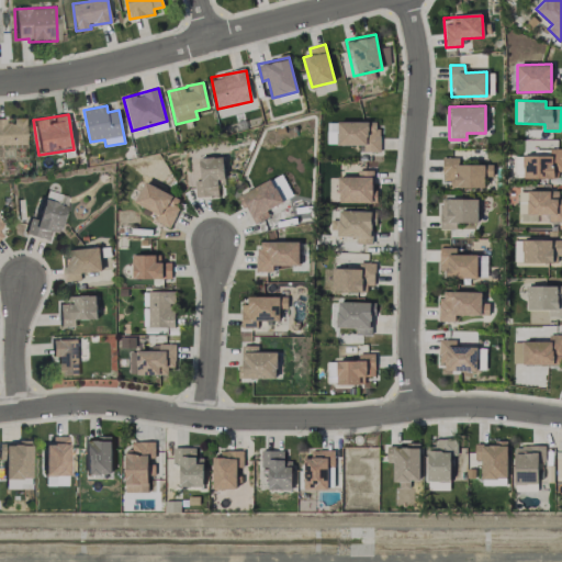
[(0,145),(24,145),(23,119),(11,119),(11,120),(0,120),(0,145)]
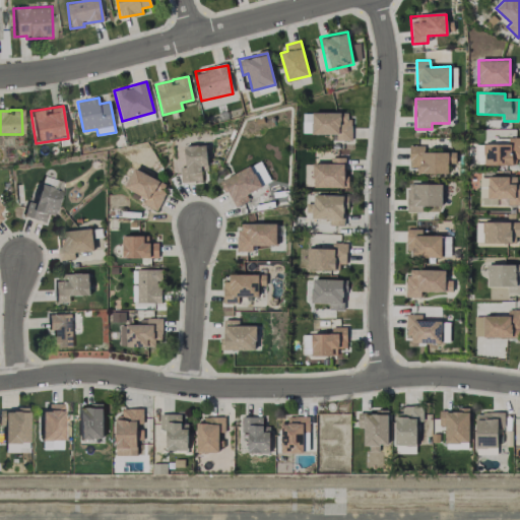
[(331,140),(350,141),(350,113),(313,112),(312,134),(332,134),(331,140)]
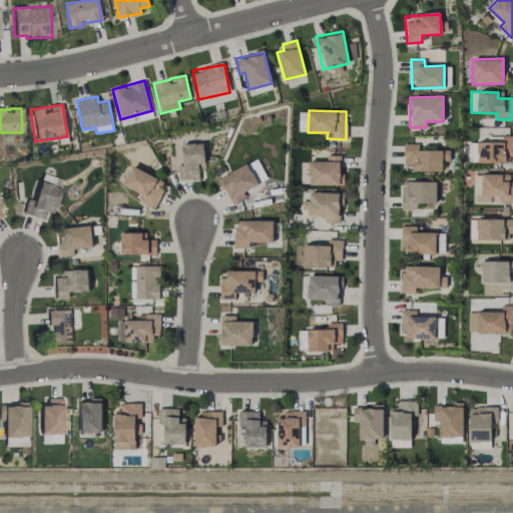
[(308,131),(308,112),(299,112),(299,131),(308,131)]
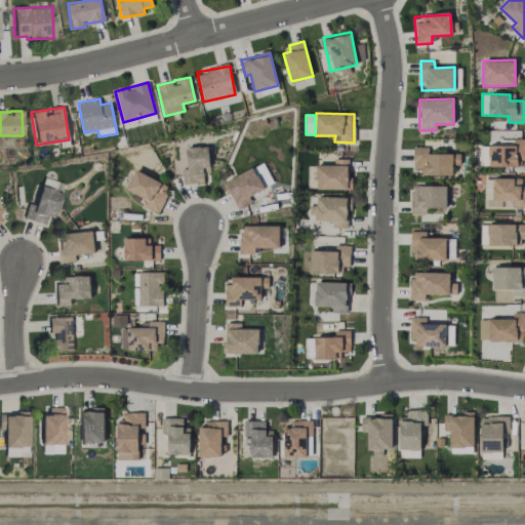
[(524,138),(513,139),(513,145),(488,145),(488,167),(518,167),(518,161),(524,160),(524,138)]
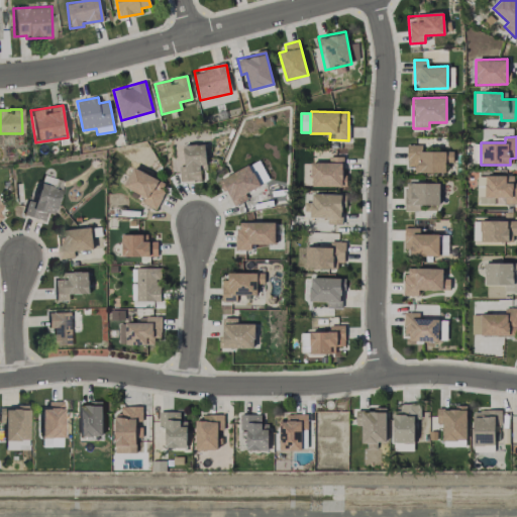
[(182,145),(183,160),(178,160),(180,182),(201,180),(200,166),(206,165),(205,143),(182,145)]
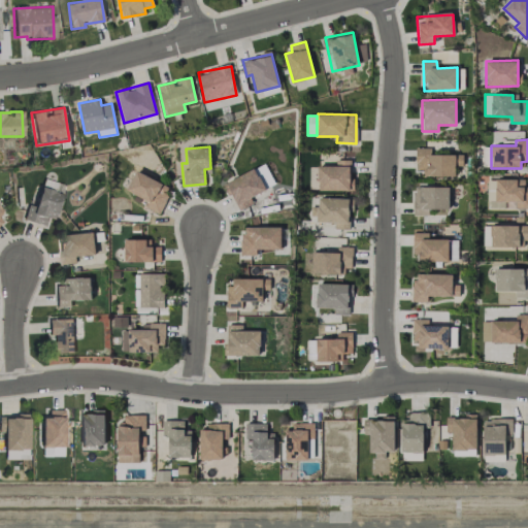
[(463,155),(431,155),(431,147),(416,147),(416,169),(425,169),(424,175),(455,176),(455,167),(462,167),(463,155)]
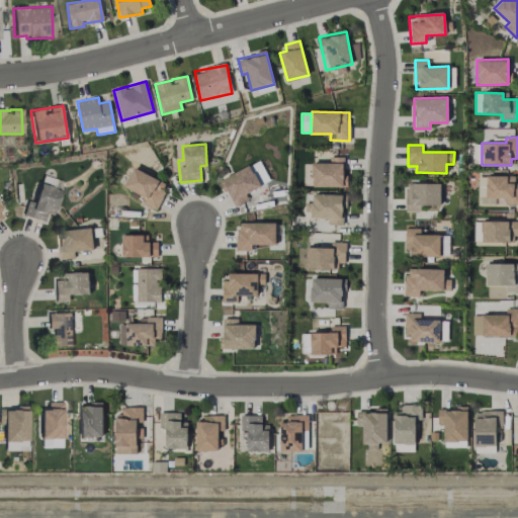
[(344,186),(343,156),(328,157),(328,162),(312,163),(313,187),(344,186)]
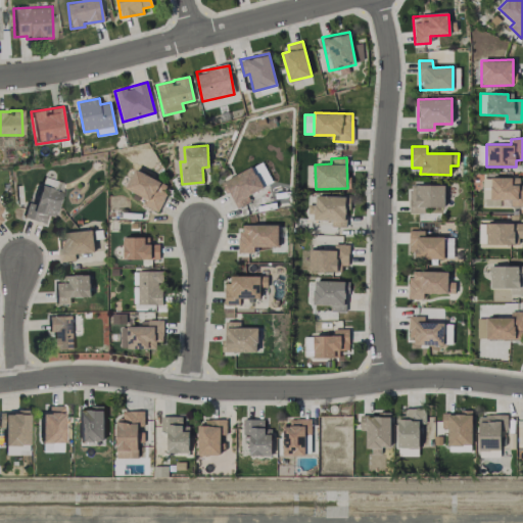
[(236,209),(252,200),(249,195),(264,188),(251,167),(222,182),(236,209)]
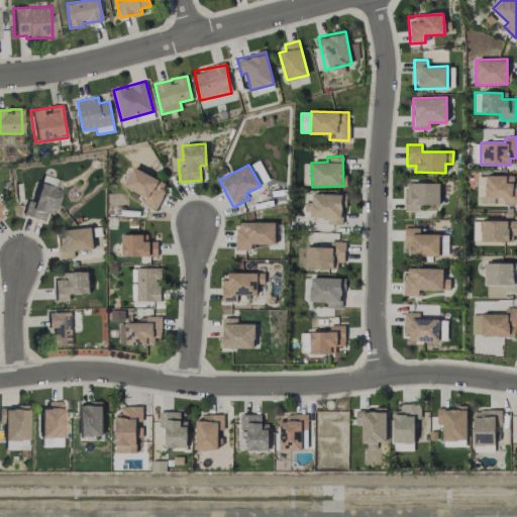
[(156,209),(168,183),(132,168),(123,187),(144,196),(141,203),(156,209)]
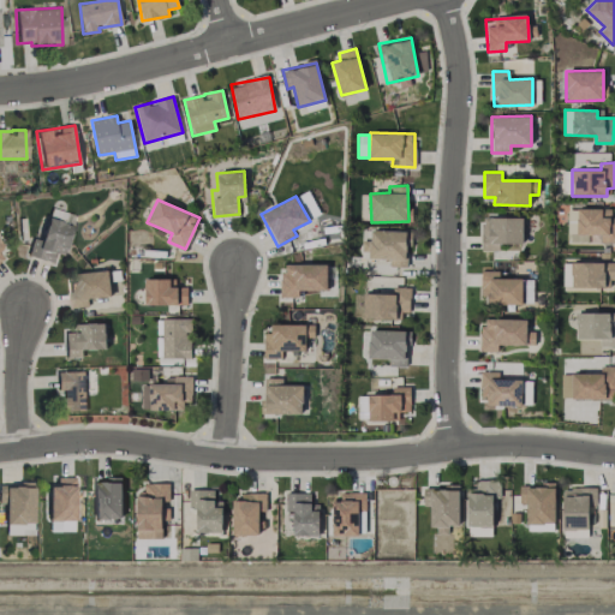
[(567,243),(614,243),(614,216),(610,218),(610,209),(567,208),(567,243)]
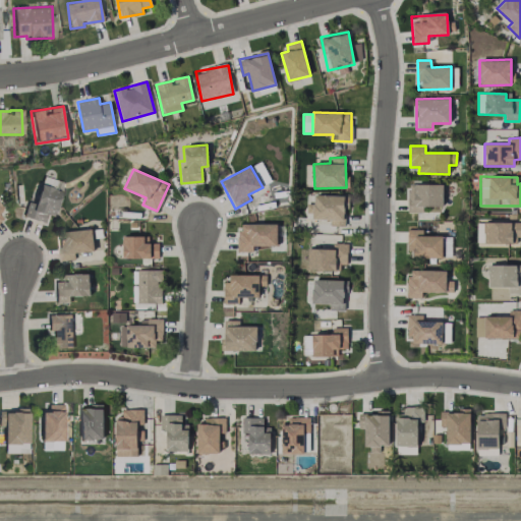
[(53,216),(61,182),(49,179),(48,186),(39,184),(34,204),(25,201),(21,218),(43,222),(45,214),(53,216)]
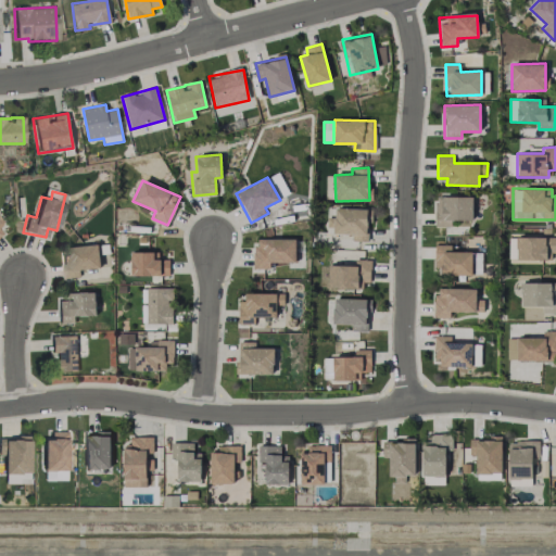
[(472,220),(472,197),(436,197),(436,227),(451,227),(451,220),(472,220)]
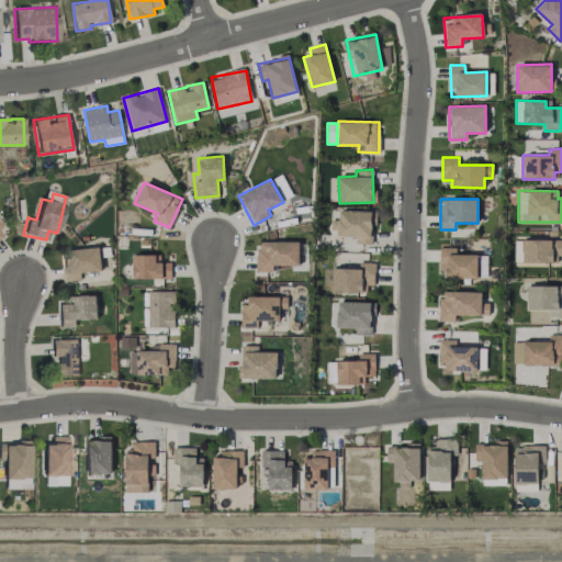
[(372,212),(339,211),(338,221),(330,221),(330,235),(356,235),(356,244),(370,244),(372,212)]
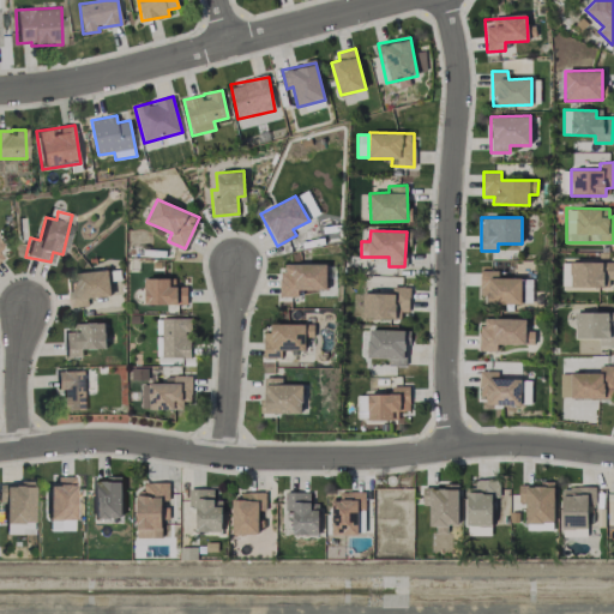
[(613,262),(570,263),(571,288),(613,286),(613,262)]
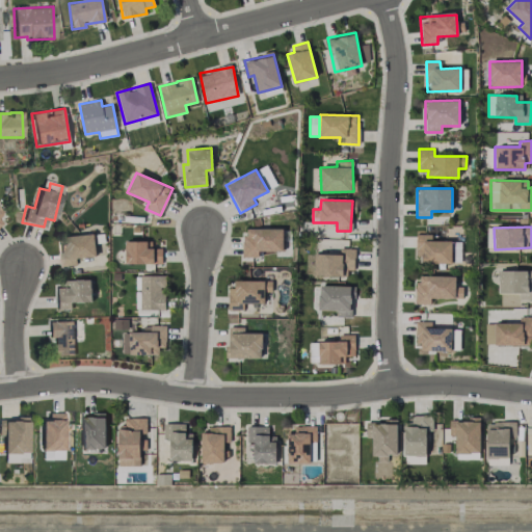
[(283,251),(283,229),(244,228),(243,257),(258,257),(258,250),(283,251)]
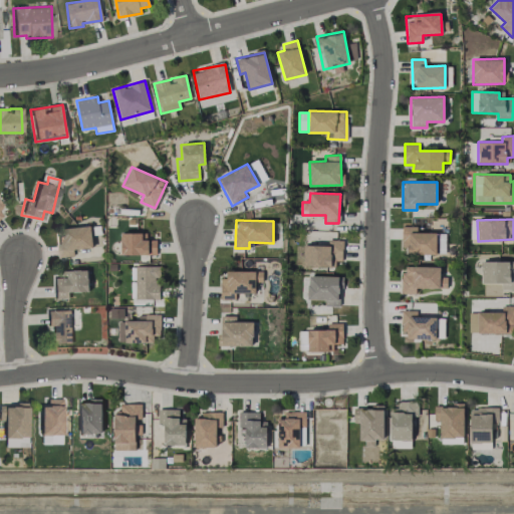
[(60,257),(73,256),(73,249),(92,248),(91,226),(58,228),(60,257)]
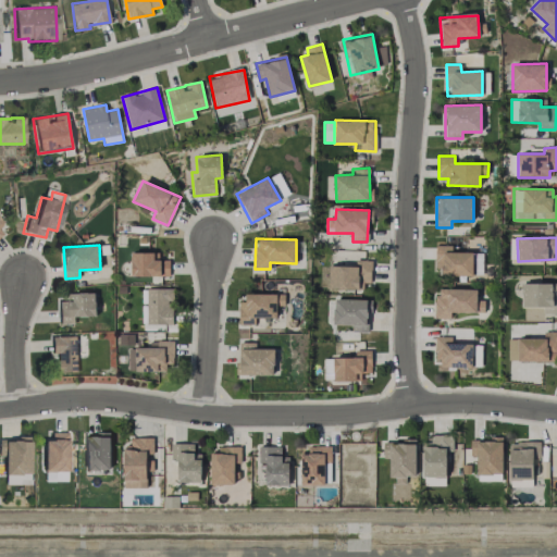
[(472,276),(473,252),(450,252),(450,247),(437,247),(437,275),(472,276)]
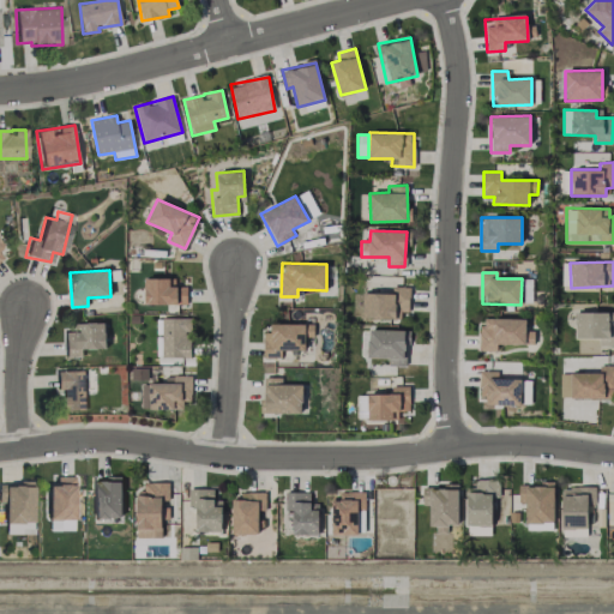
[(170,278),(144,278),(145,305),(187,305),(187,287),(170,287),(170,278)]
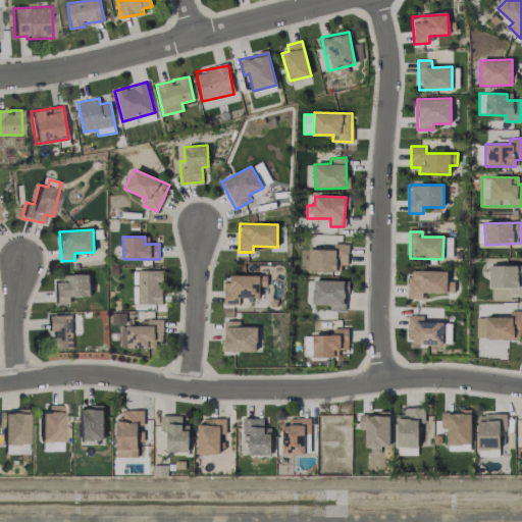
[(309,249),(308,269),(348,270),(349,244),(332,244),(332,250),(309,249)]
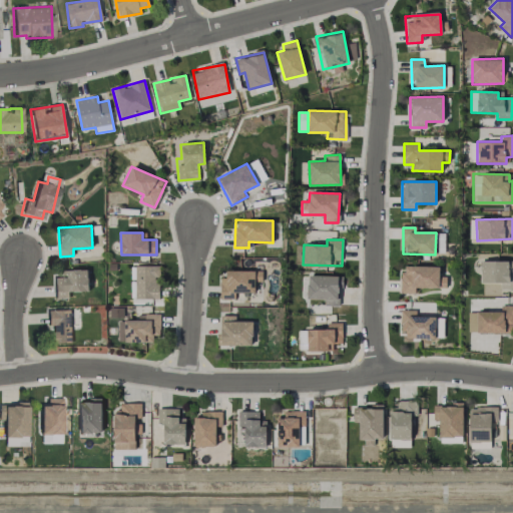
[(512,261),(481,261),(480,283),(500,283),(500,289),(512,289),(512,261)]
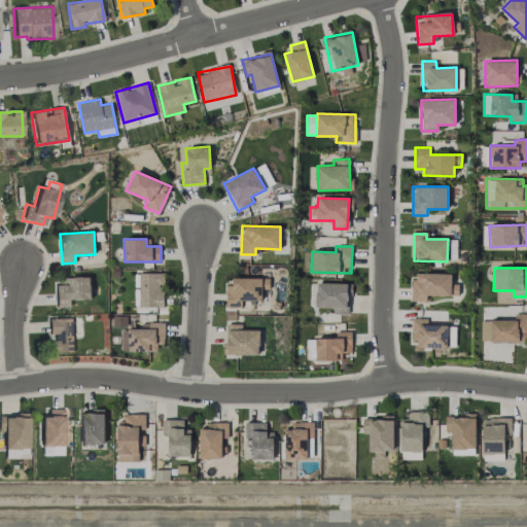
[(162,307),(162,284),(164,284),(164,271),(136,271),(138,308),(162,307)]
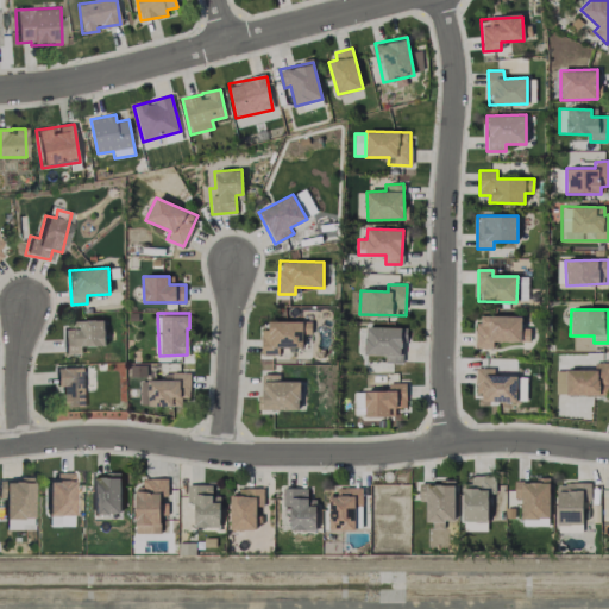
[(521,316),(476,315),(476,349),(493,349),(493,341),(521,341),(521,316)]
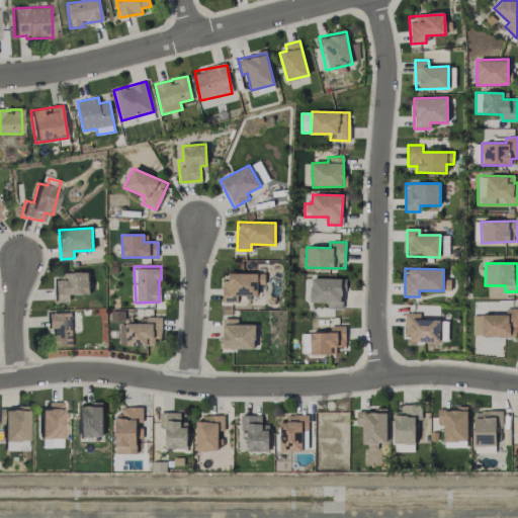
[(89,294),(88,272),(65,273),(66,278),(54,278),(54,301),(69,301),(69,294),(89,294)]
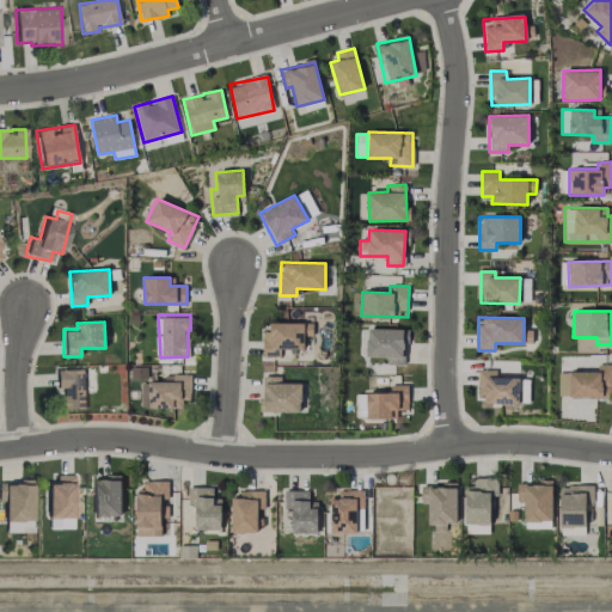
[(313,323),(270,323),(269,331),(263,331),(263,356),(280,357),(280,349),(304,349),(305,336),(312,336),(313,323)]
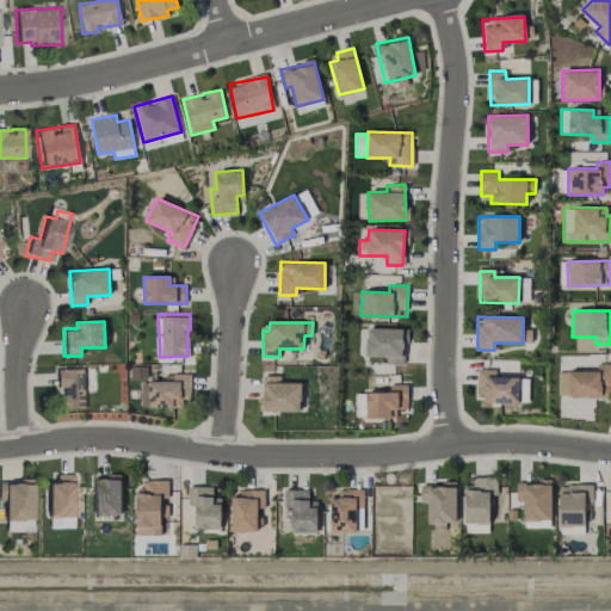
[(366,356),(387,357),(387,364),(402,364),(403,328),(366,328),(366,356)]
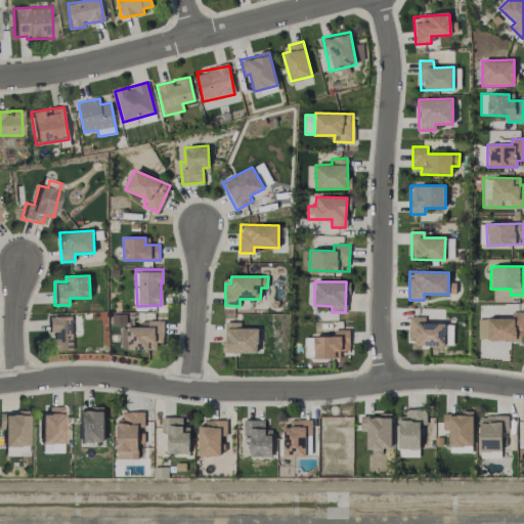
[(478,318),(478,340),(523,340),(523,311),(512,312),(512,318),(478,318)]
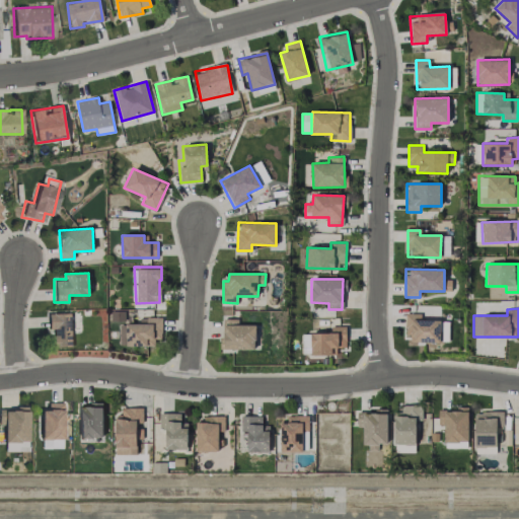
[(51,347),(71,347),(72,313),(47,313),(47,329),(51,329),(51,347)]
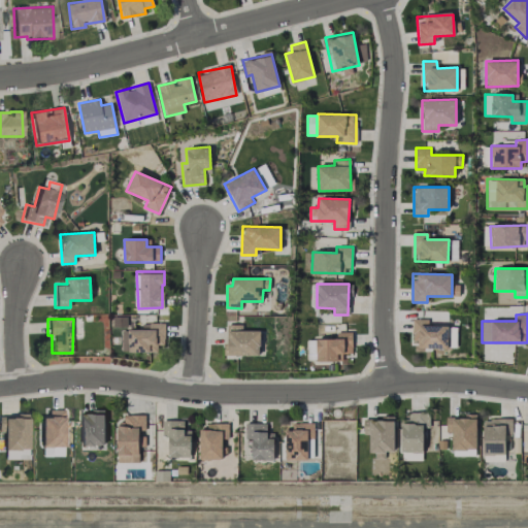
[(448,326),(428,326),(428,320),(413,319),(411,348),(447,349),(448,326)]
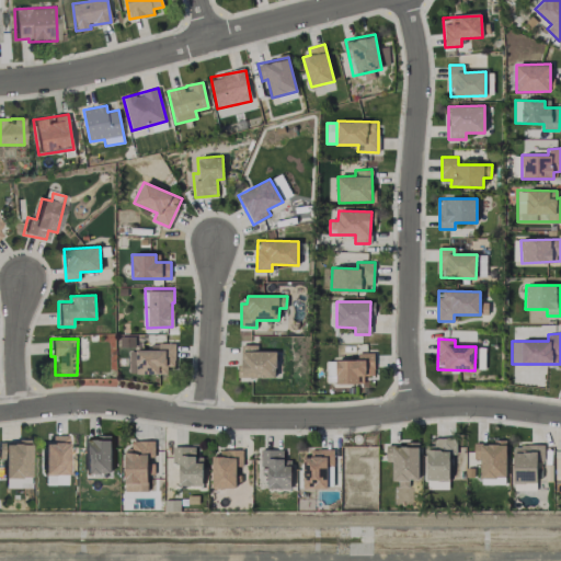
[(129,375),(168,374),(168,366),(175,366),(175,343),(150,344),(150,350),(129,351),(129,375)]
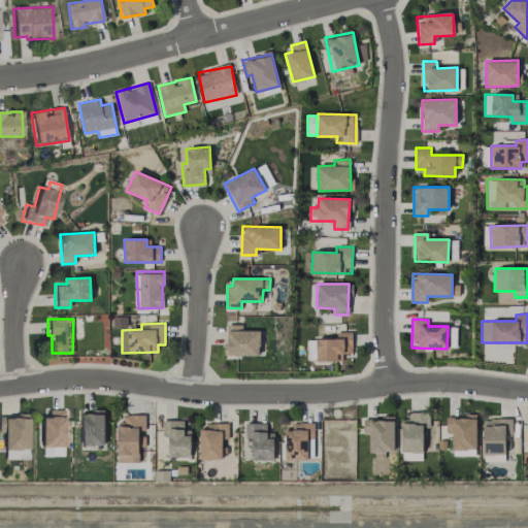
[(260,355),(260,330),(242,331),(242,325),(226,325),(226,356),(260,355)]
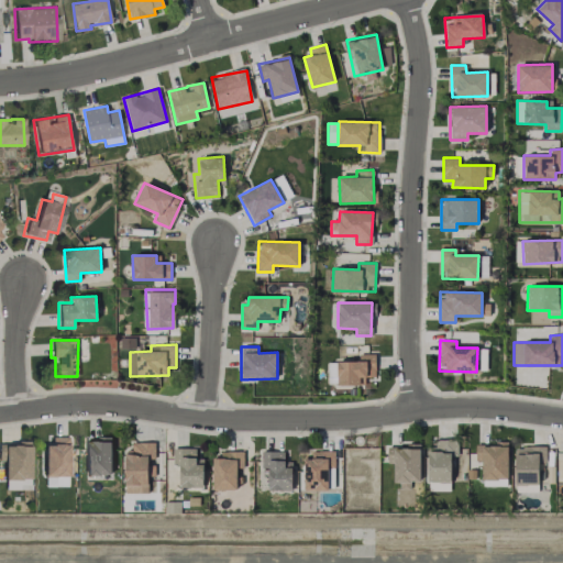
[(337,385),(360,386),(361,377),(375,377),(375,354),(360,354),(359,362),(338,361),(337,385)]
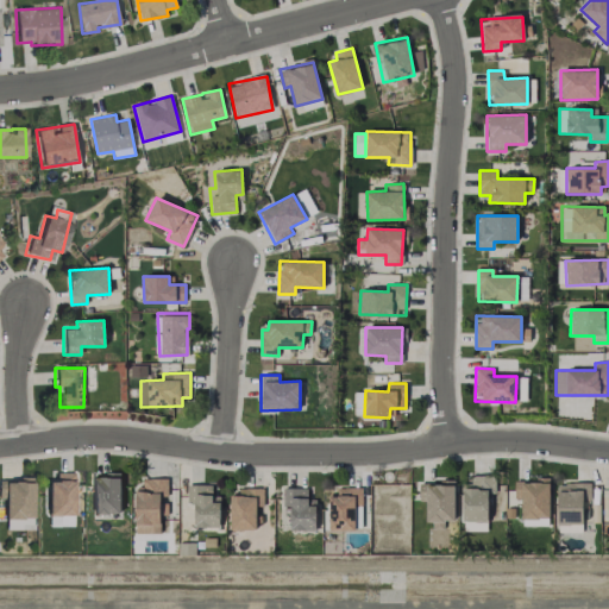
[(73,515),(73,475),(46,475),(46,515),(73,515)]
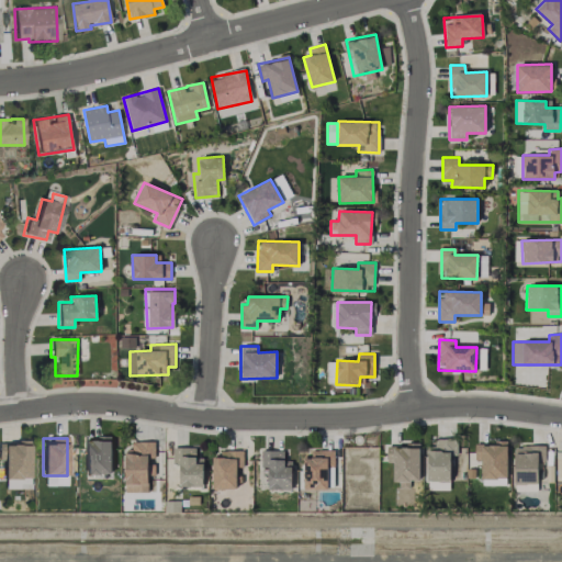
[(111,438),(85,438),(85,474),(111,475),(111,438)]
